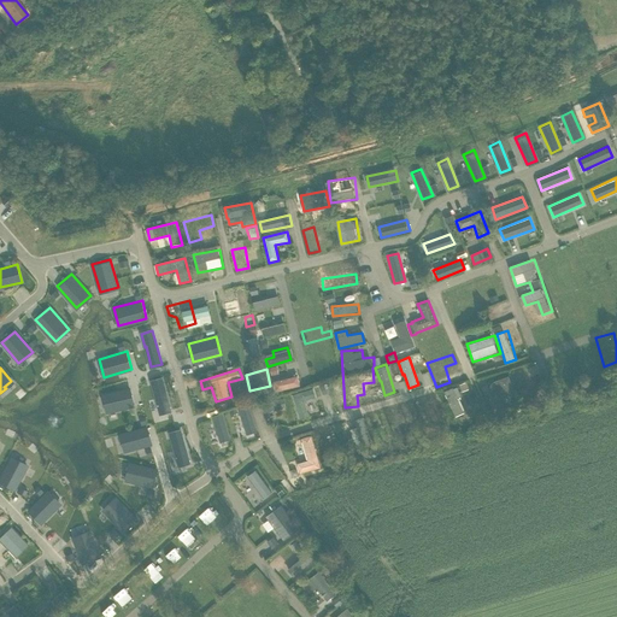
[(521,394),(533,389),(526,370),(513,375),(521,394)]
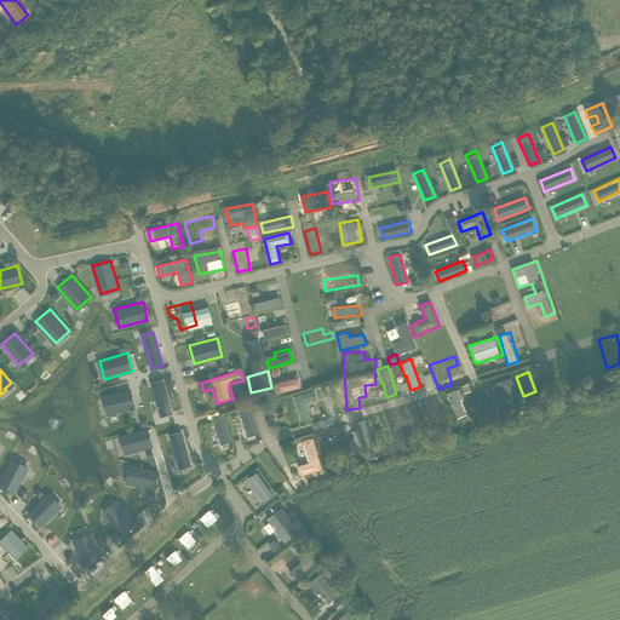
[(300,380),(296,382),(293,374),(277,379),(280,386),(274,388),(277,399),(303,390),(300,380)]
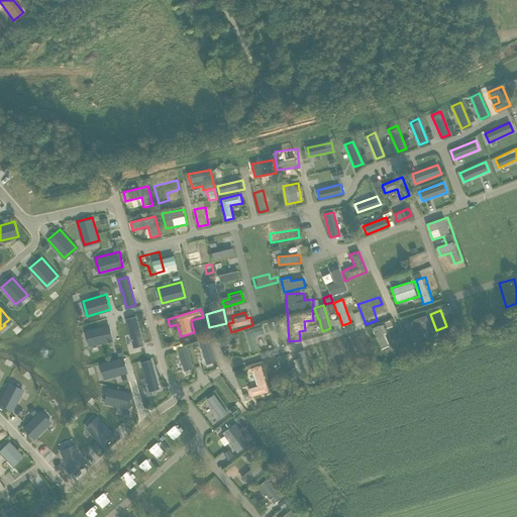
[(130,329),(135,346),(143,343),(135,315),(126,318),(129,329),(130,329)]
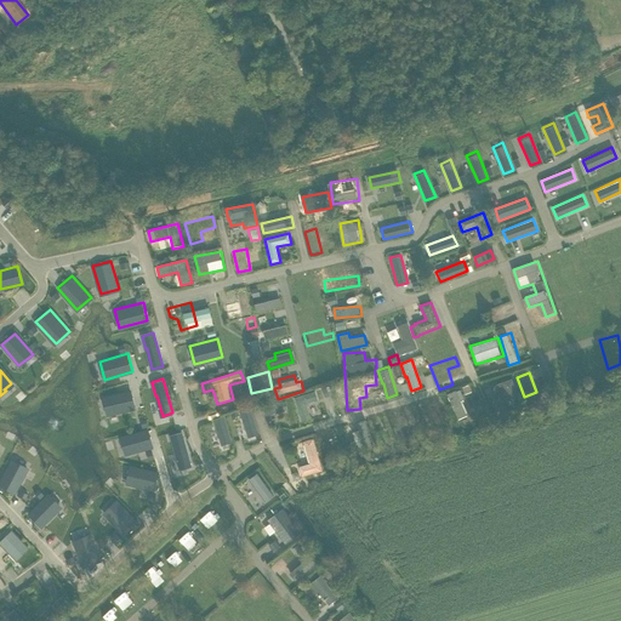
[(490,387),(500,411),(523,402),(513,379),(490,387)]
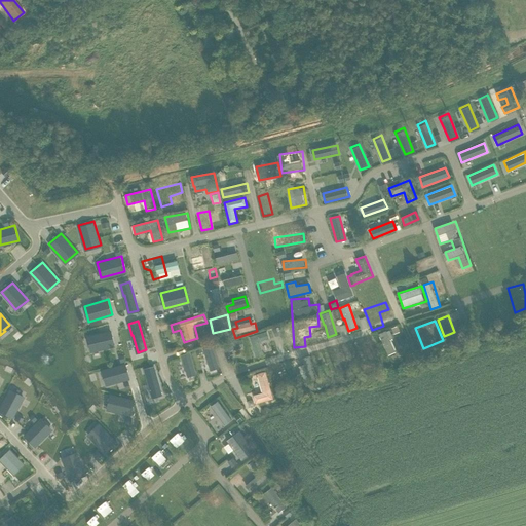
[(259,335),(263,342),(274,337),(280,350),(288,347),(278,327),(259,335)]
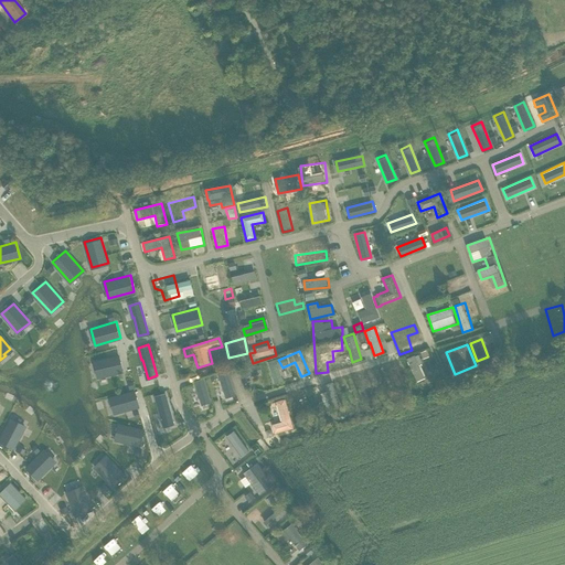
[(120,354),(94,361),(97,377),(124,372),(120,354)]
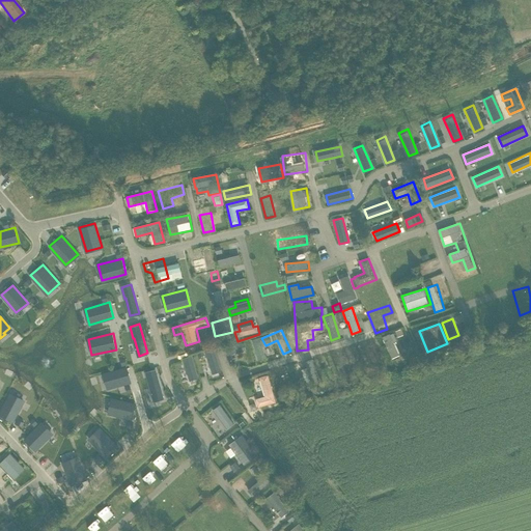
[(392,333),(383,337),(392,358),(401,354),(392,333)]
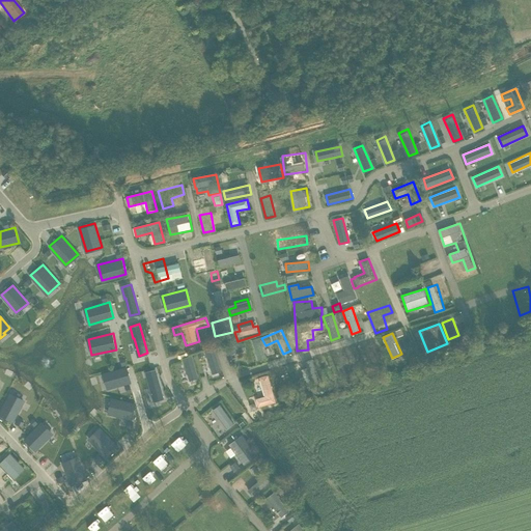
[(365,348),(369,368),(386,365),(382,345),(365,348)]
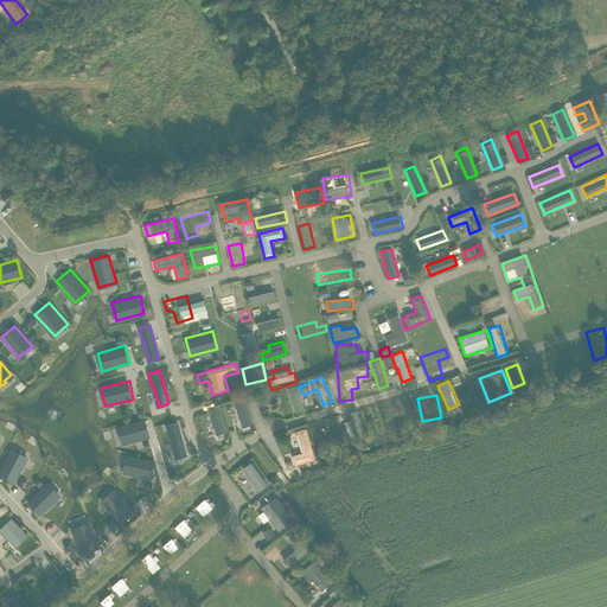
[(238,415),(242,429),(251,426),(244,398),(234,402),(237,415),(238,415)]
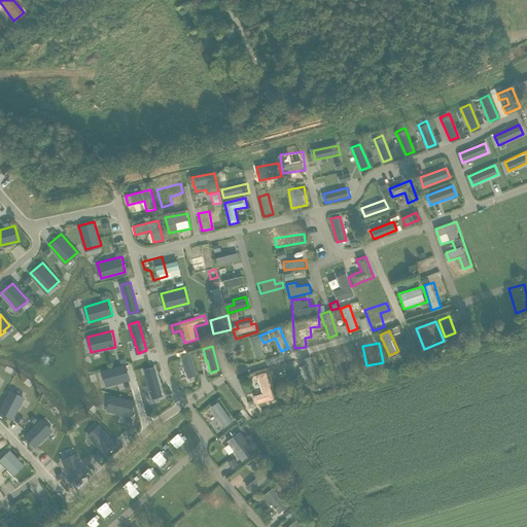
[(352,361),(357,360),(354,346),(348,347),(348,348),(342,349),(345,362),(351,360),(352,361)]
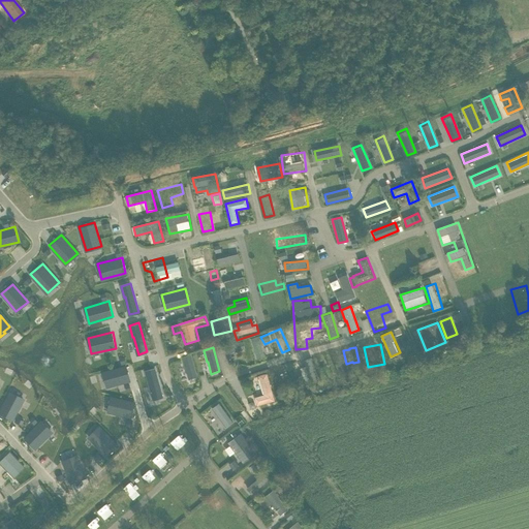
[(186,368),(188,380),(197,378),(191,354),(181,356),(185,368),(186,368)]
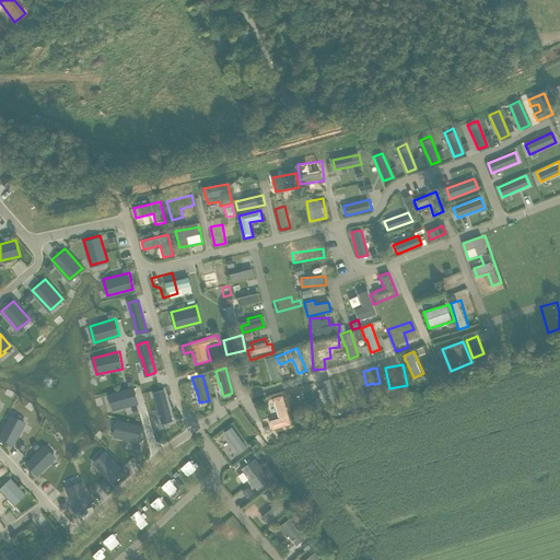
[(333,378),(313,384),(319,409),(339,405),(333,378)]
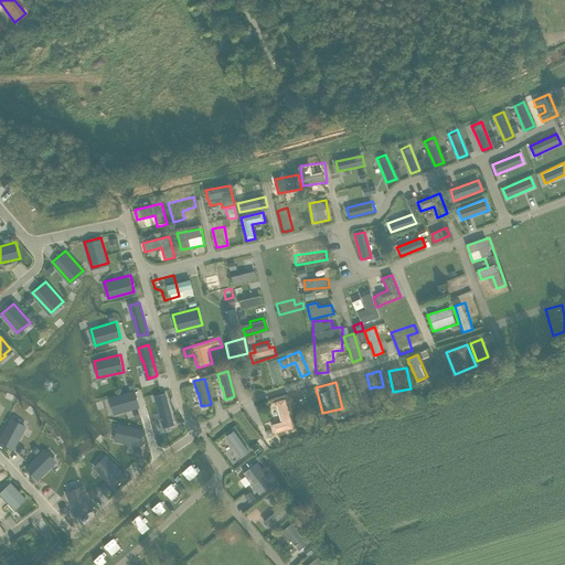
[(135,392),(113,397),(115,405),(113,406),(115,414),(139,407),(135,392)]
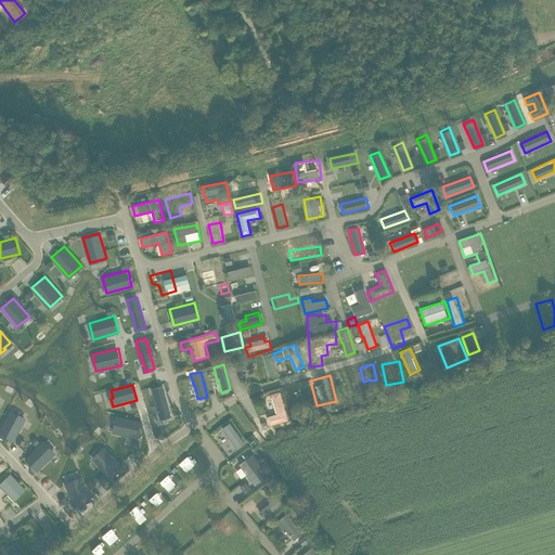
[(156,400),(162,417),(170,415),(162,385),(152,388),(155,400),(156,400)]
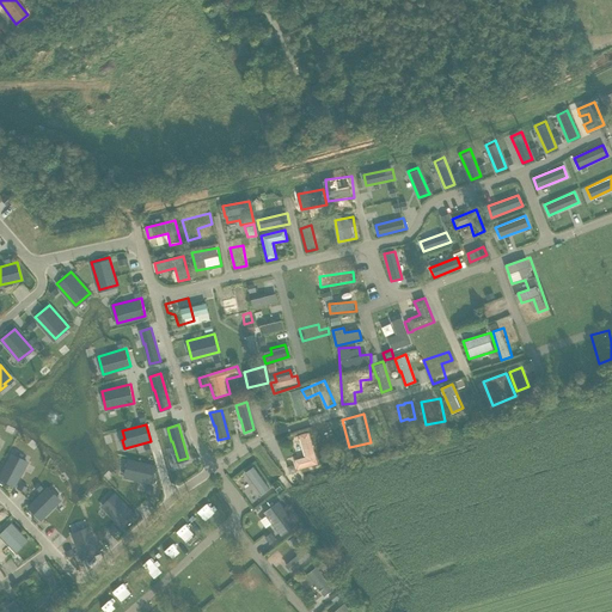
[(329,432),(323,433),(323,428),(314,430),(319,458),(334,454),(329,432)]
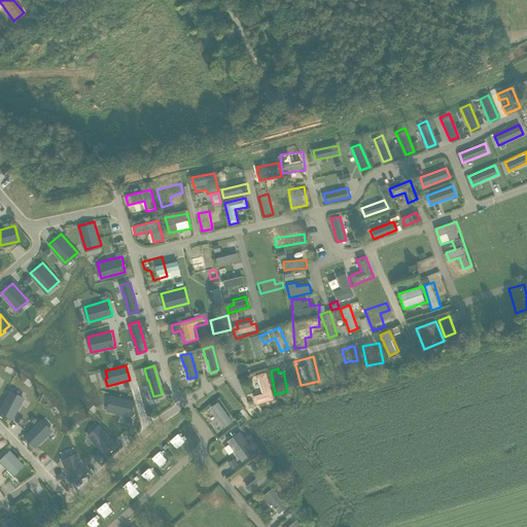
[(256,403),(274,398),(266,373),(257,376),(262,394),(254,396),(256,403)]
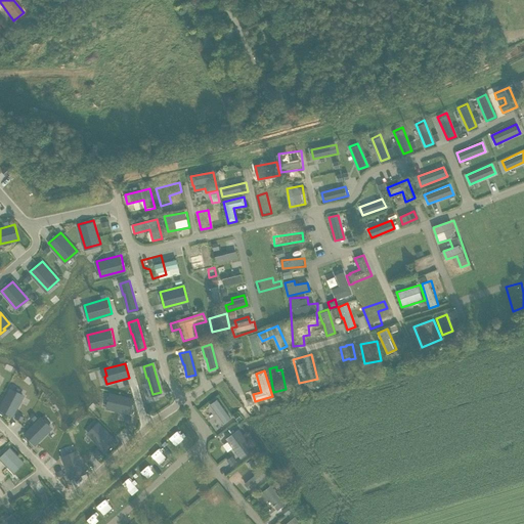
[(0,409),(12,417),(25,394),(10,387),(0,406),(0,409)]
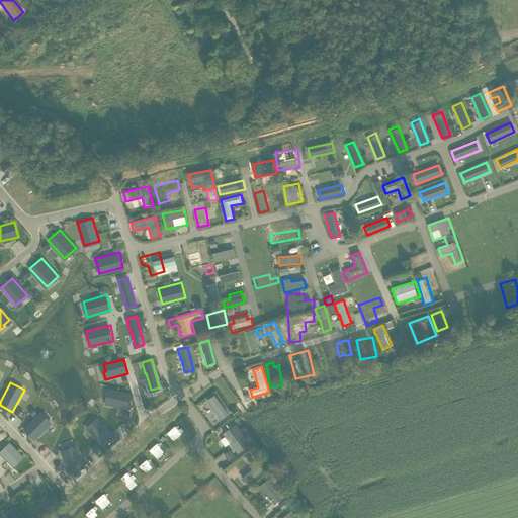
[(132,393),(107,387),(103,403),(127,408),(132,393)]
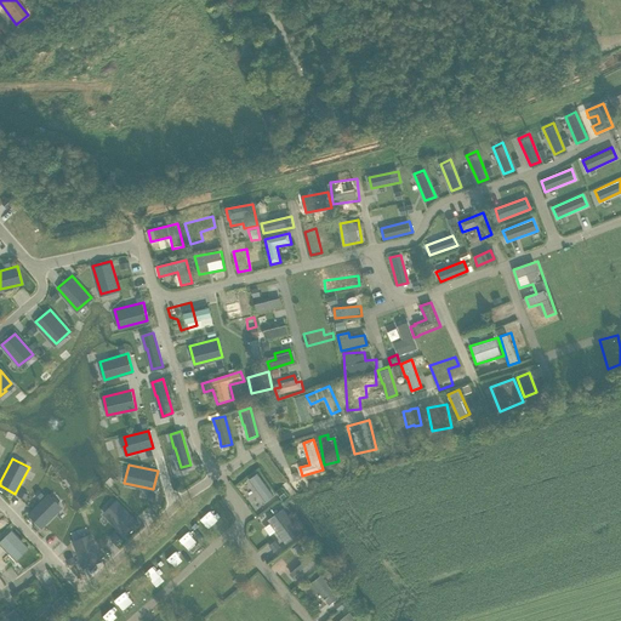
[(257,474),(249,479),(265,501),(273,496),(257,474)]
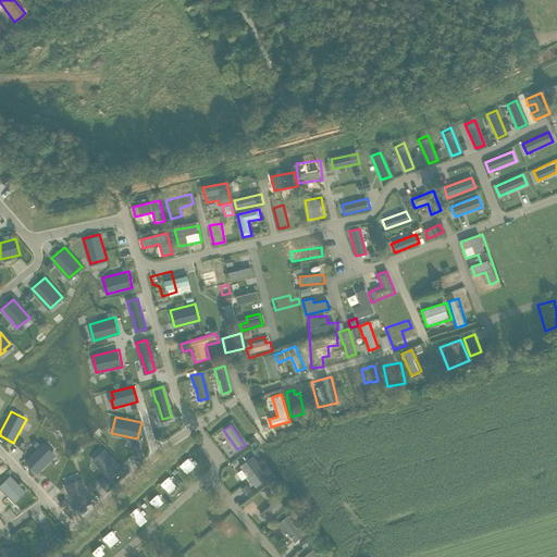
[(37,473),(56,454),(44,442),(25,461),(37,473)]
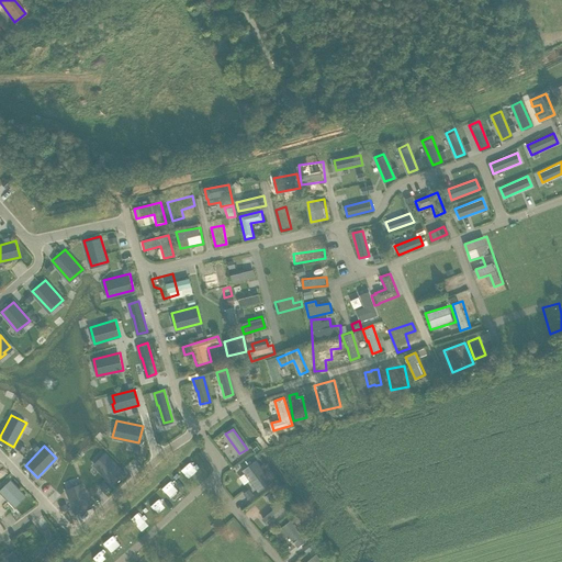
[(123,471),(104,451),(92,462),(110,482),(123,471)]
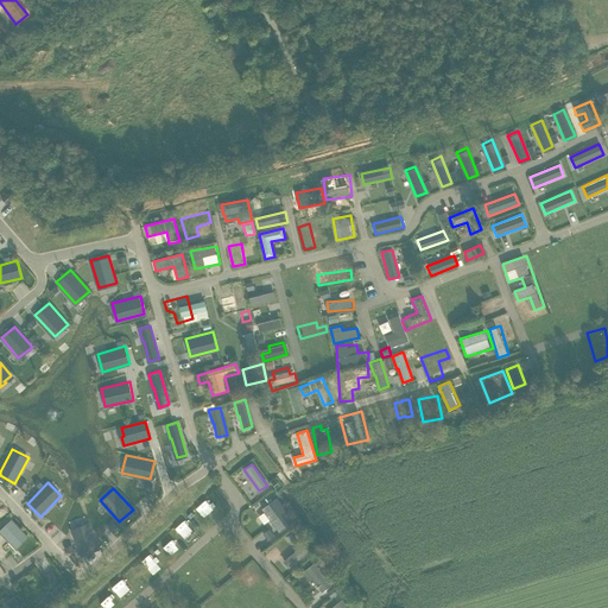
[(263,508),(280,531),(292,523),(276,499),(263,508)]
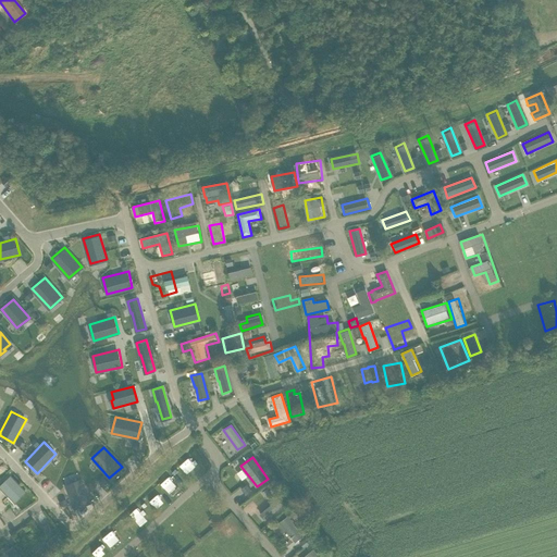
[(0,487),(14,504),(26,492),(11,477),(0,486),(0,487)]
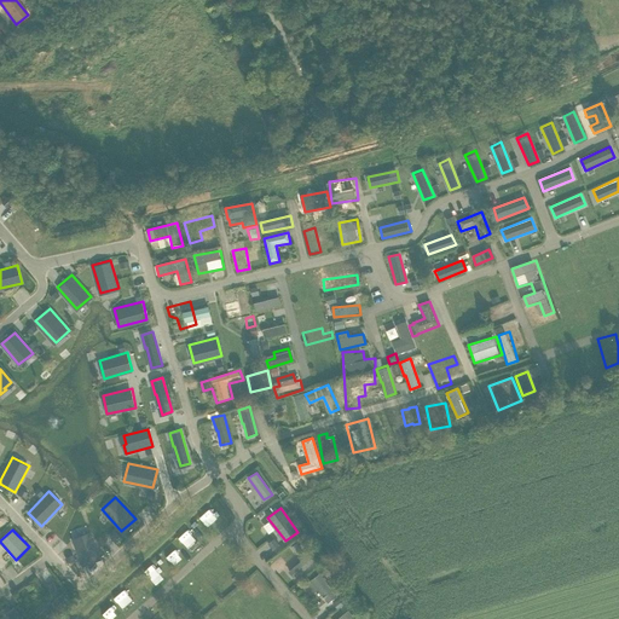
[(102,557),(90,530),(73,537),(84,565),(102,557)]
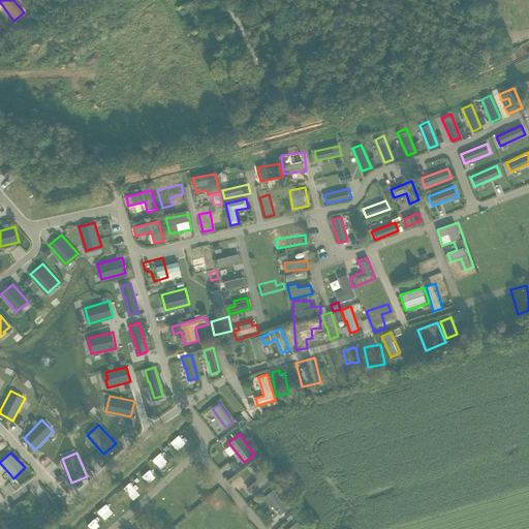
[(234,461),(228,465),(234,471),(239,467),(234,461)]
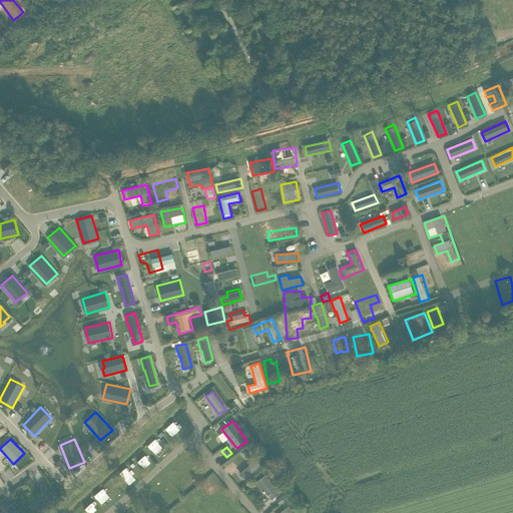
[(245,460),(250,456),(245,450),(240,454),(245,460)]
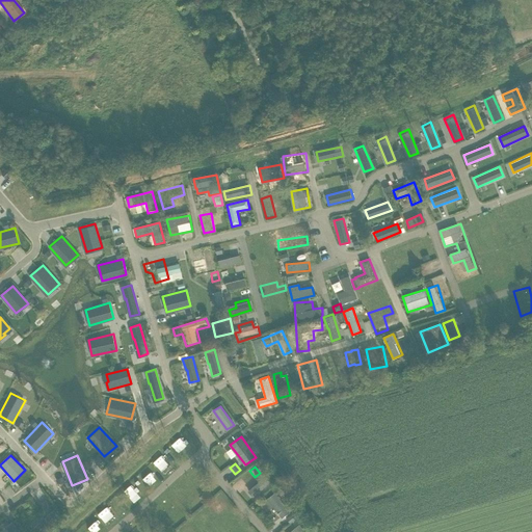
[(251,499),(269,484),(263,478),(246,493),(251,499)]
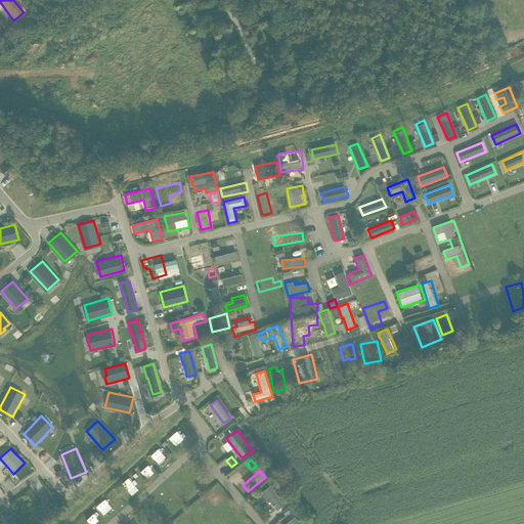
[(277,511),(286,505),(271,485),(263,491),(277,511)]
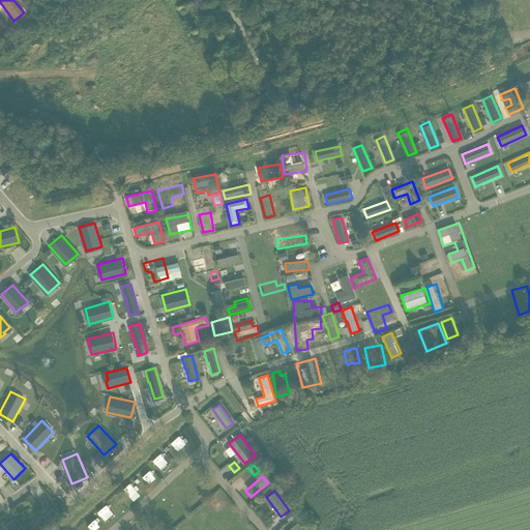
[(31,529),(30,529),(45,529),(60,517),(54,509),(31,529)]
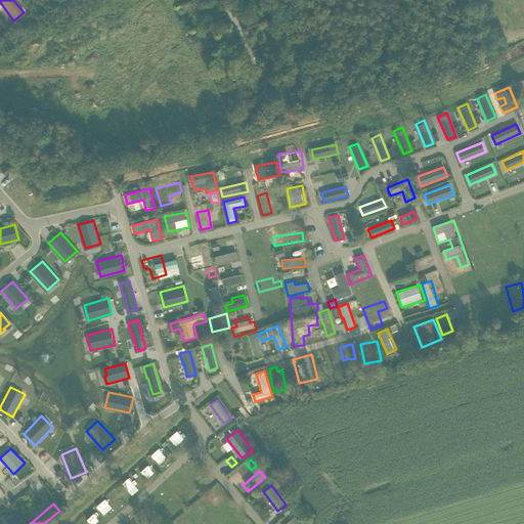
[(290,506),(281,512),(286,516),(293,510),(290,506)]
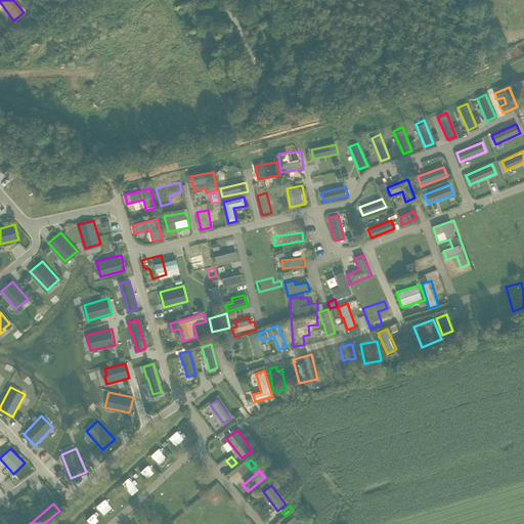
[(20,523),(13,514),(5,520),(7,523),(20,523)]
